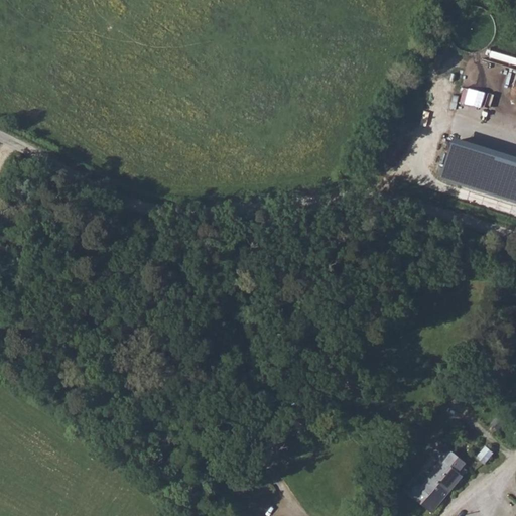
[(515,156),(453,138),(440,178),(515,201),(515,156)]
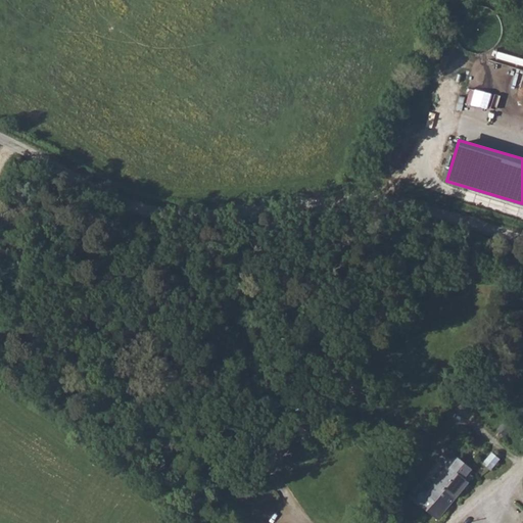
[(427,490),(418,503),(426,510),(437,497),(445,488),(458,473),(468,481),(473,475),(470,472),(471,470),(446,449),(436,461),(445,468),(427,490)]
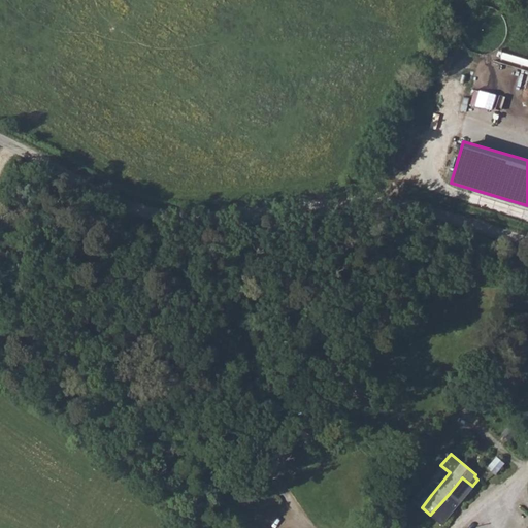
[(488,468),(495,474),(503,463),(497,457),(488,468)]
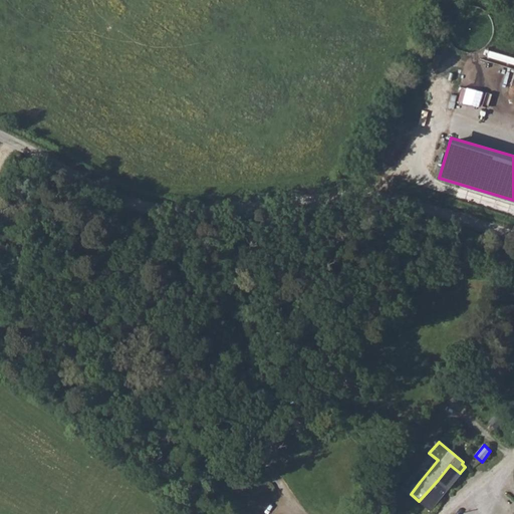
[(450,465),(438,480),(448,488),(460,473),(450,465)]
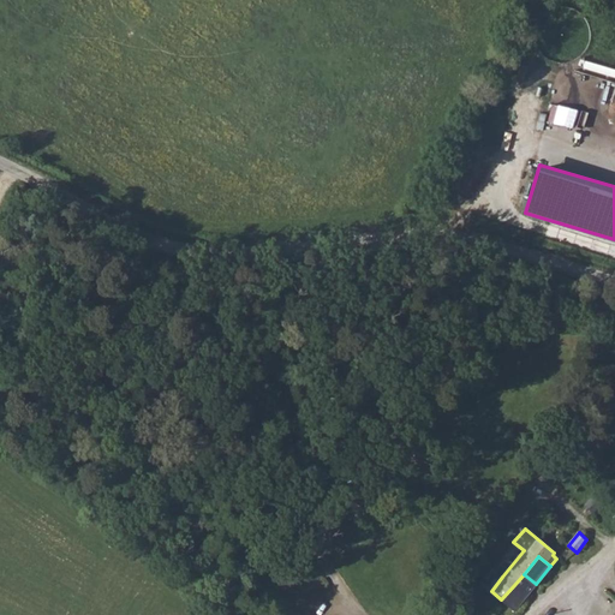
[(524,574),(514,585),(527,595),(536,584),(524,574)]
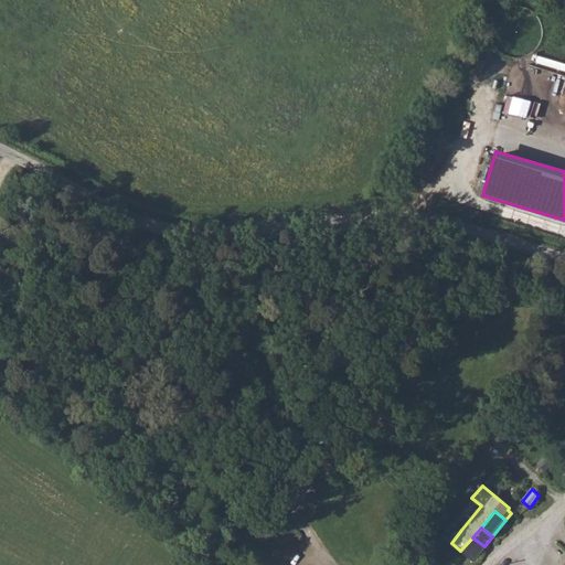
[(472,537),(460,551),(473,561),(484,546),(472,537)]
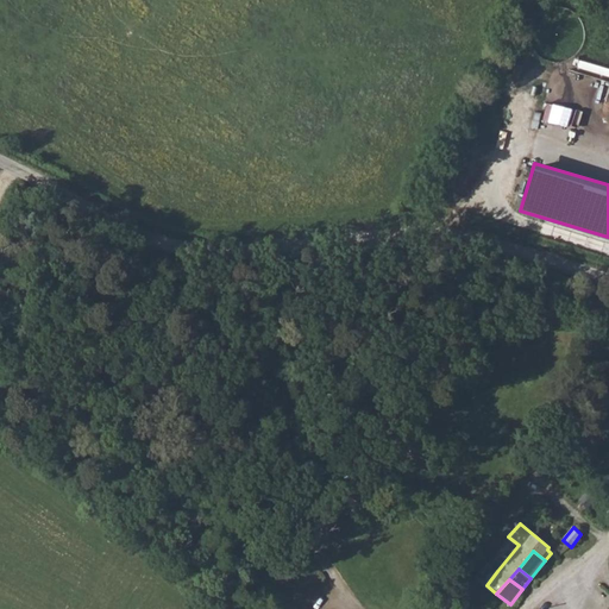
All buildings are outlined.
